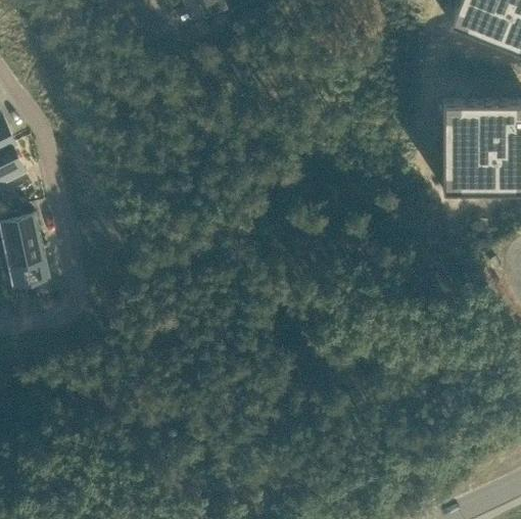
[(186,0),(191,10),(217,0),(186,0)]
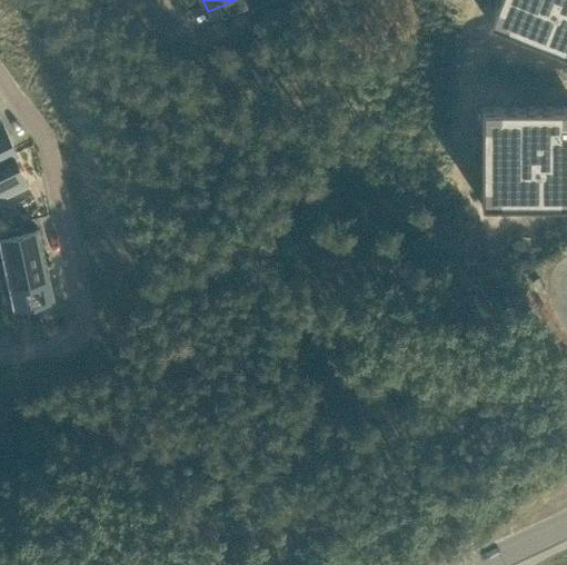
[(566,0),(503,0),(491,29),(566,59),(566,0)]
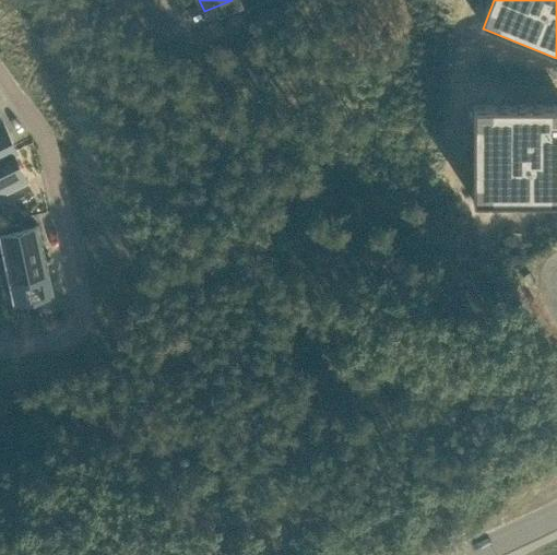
[(556,111),(476,111),(476,208),(556,207),(556,111)]
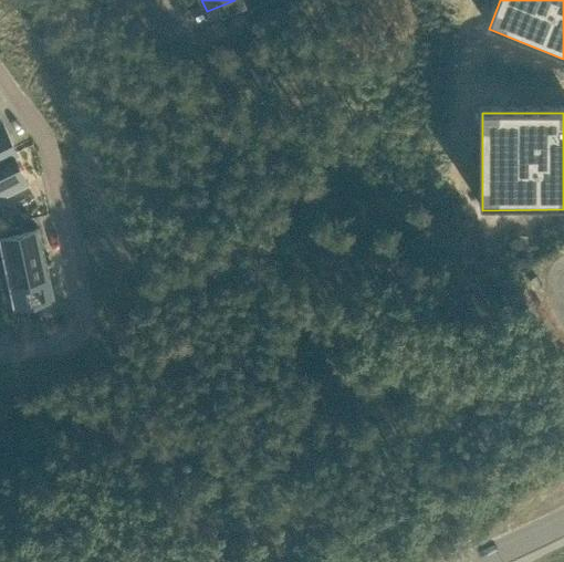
[(0,131),(0,166),(14,159),(18,157),(4,129),(0,131)]
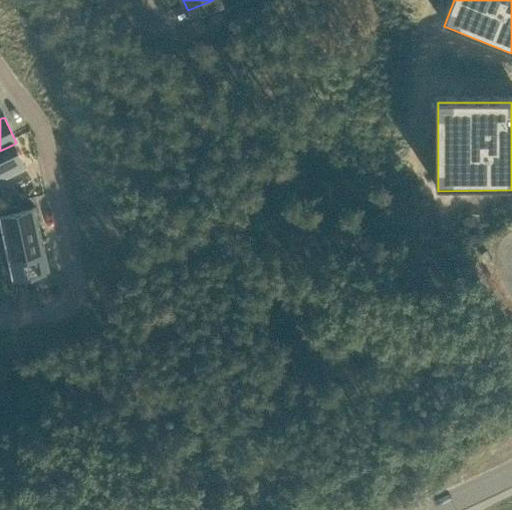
[(0,198),(4,197),(0,188),(0,183),(26,170),(13,145),(0,151),(0,198)]
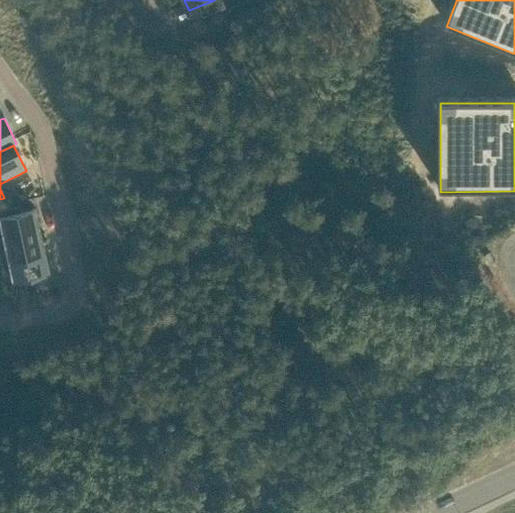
[(0,238),(4,237),(14,283),(49,276),(35,212),(22,215),(21,210),(0,214),(0,218),(0,220),(0,219),(0,238)]
